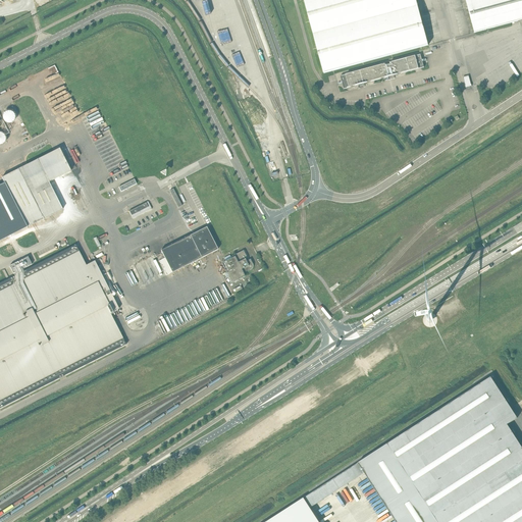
[(304,0),(324,73),(428,45),(416,0),(304,0)]
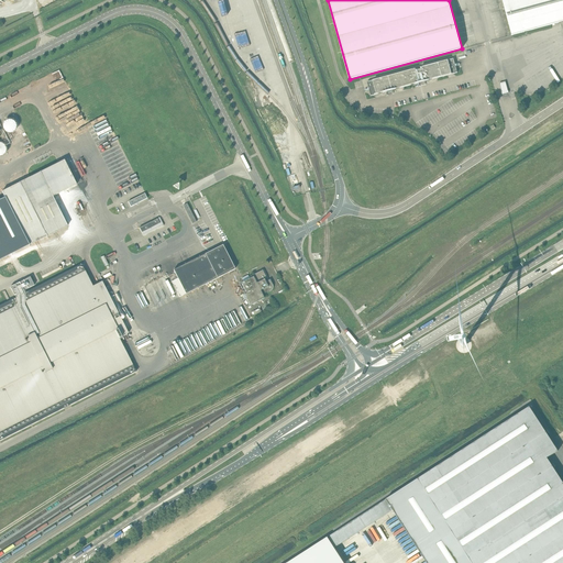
[(562,0),(501,0),(511,35),(562,21),(562,0)]
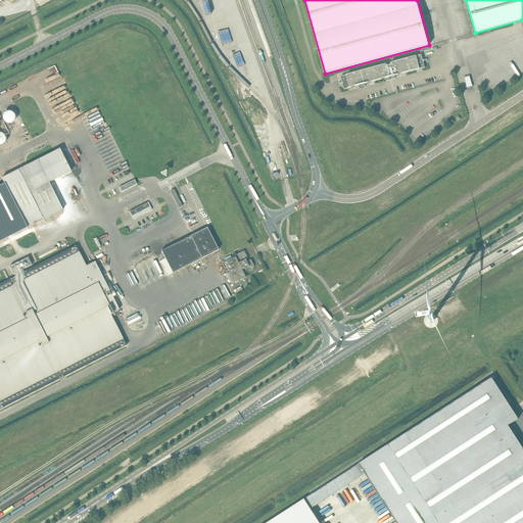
[(425,67),(421,54),(390,63),(391,64),(386,66),(386,64),(341,77),(344,89),(425,67)]
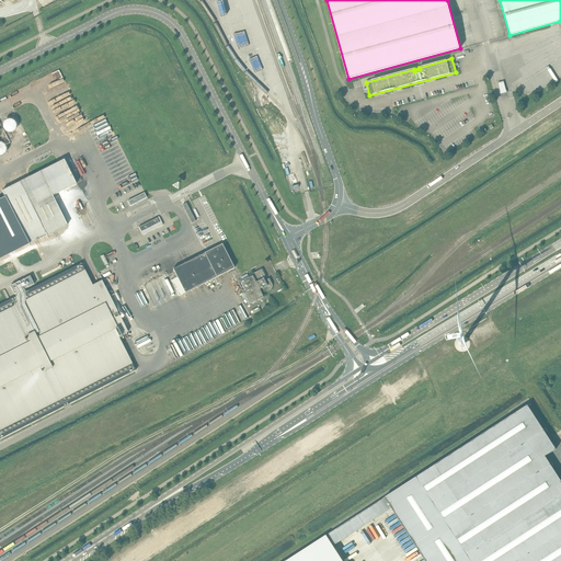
[(506,91),(505,86),(504,81),(497,83),(500,92),(501,94),(507,92),(506,91)]
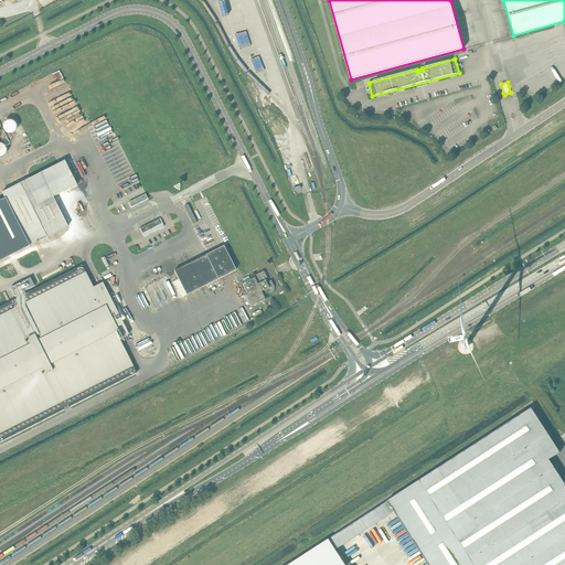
[(12,132),(21,129),(18,119),(9,123),(12,132)]
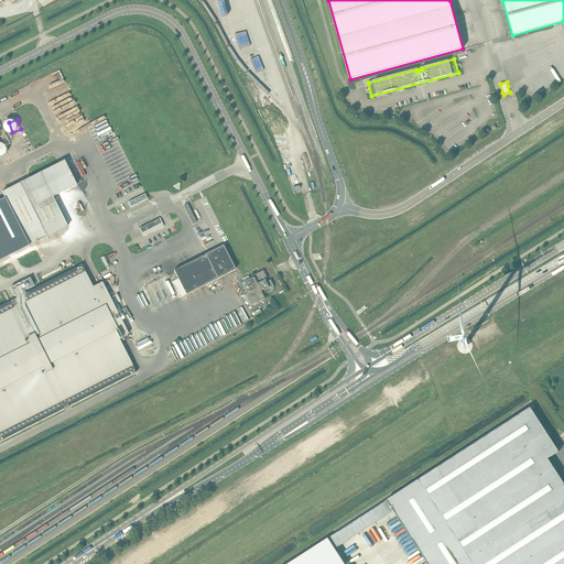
[(0,152),(7,152),(7,151),(10,151),(9,143),(2,144),(2,149),(0,149),(0,152)]
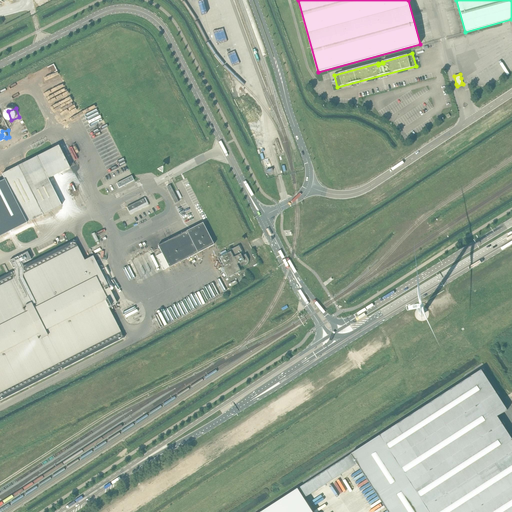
[(0,236),(61,206),(48,179),(69,168),(58,146),(2,174),(5,180),(0,182),(0,236)]
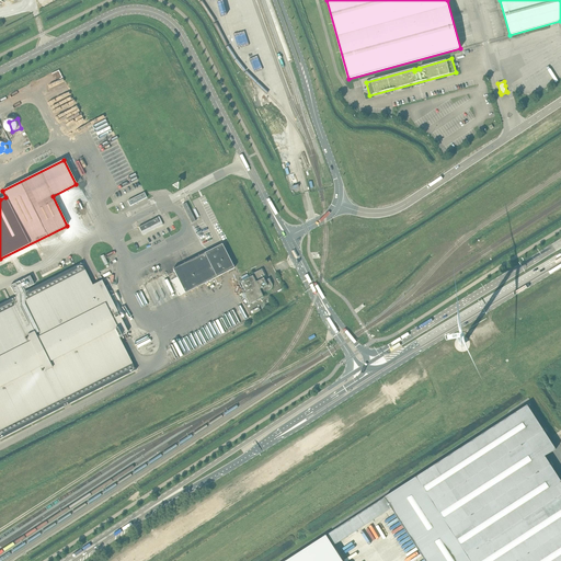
[(129,206),(146,197),(144,193),(127,202),(129,206)]
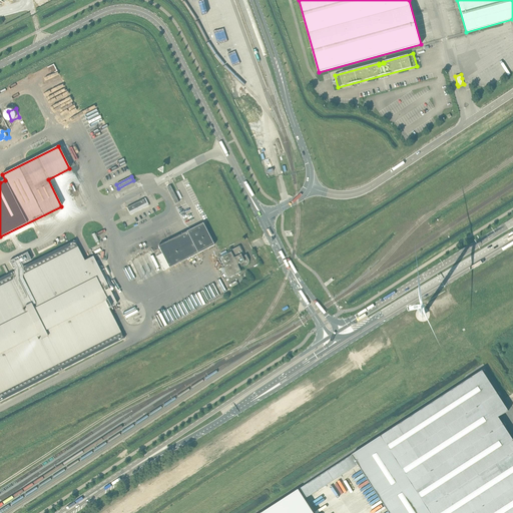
[(175,204),(178,202),(170,185),(166,187),(175,204)]
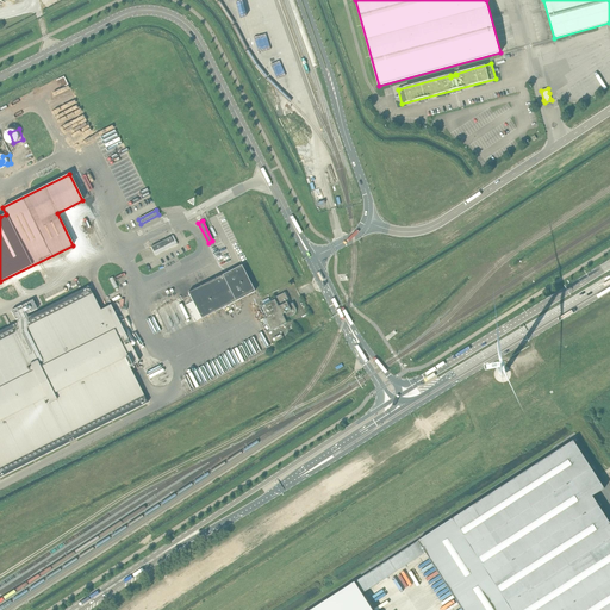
[(155,255),(178,244),(173,236),(170,237),(151,247),(155,255)]
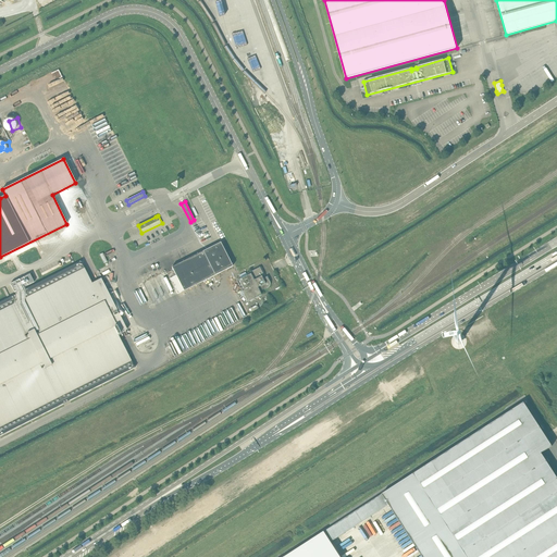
[(184,292),(233,267),(220,243),(172,268),(175,275),(184,292)]
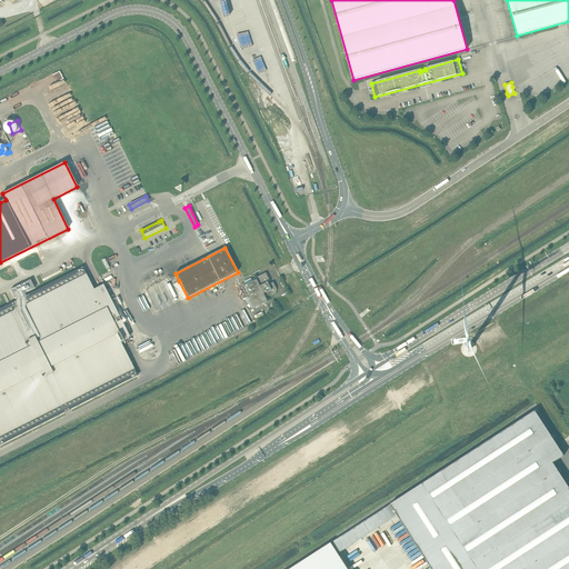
[(93,290),(82,267),(0,309),(0,445),(138,376),(117,333),(119,332),(122,340),(130,337),(103,285),(93,290)]
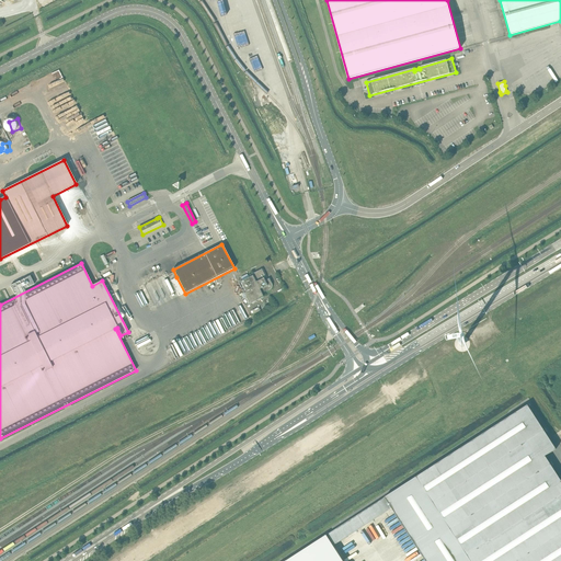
[(266,279),(265,277),(262,270),(248,276),(249,277),(240,282),(244,289),(242,290),(249,305),(263,297),(261,294),(265,292),(266,293),(270,290),(271,290),(271,289),(272,288),(272,287),(272,286),(272,285),(272,284),(268,278),(266,279)]
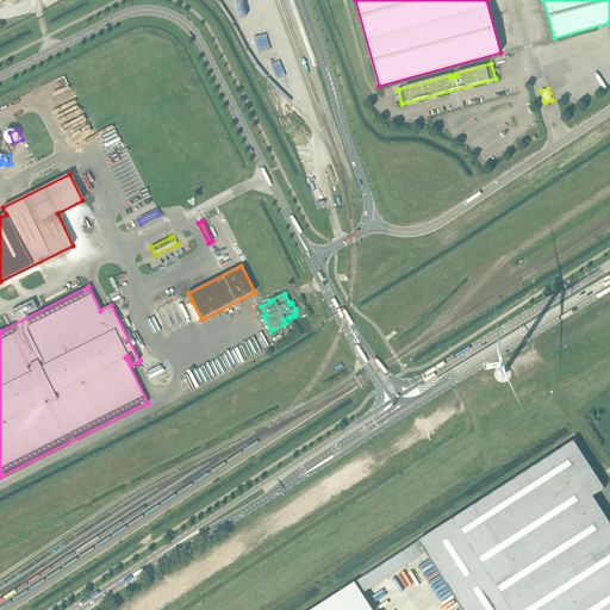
[(16,319),(37,309),(32,300),(11,311),(16,319)]
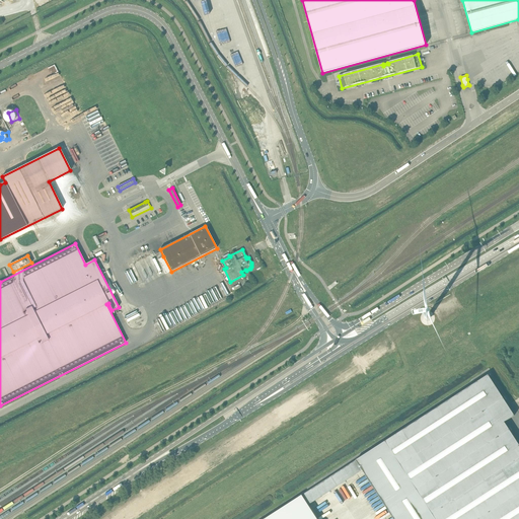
[(171,272),(163,256),(158,260),(165,275),(171,272)]
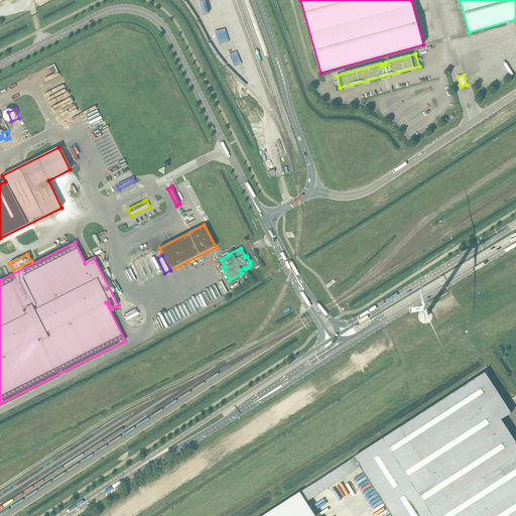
[(404,425),(300,493),(306,502),(360,468),(391,515),(515,515),(515,420),(485,373),(404,425)]
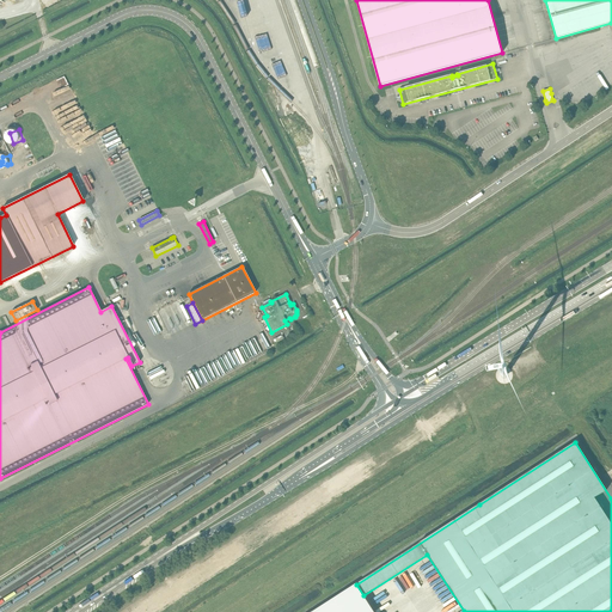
[(356,583),(312,611),(374,611),(363,595),(356,585),(356,583)]
